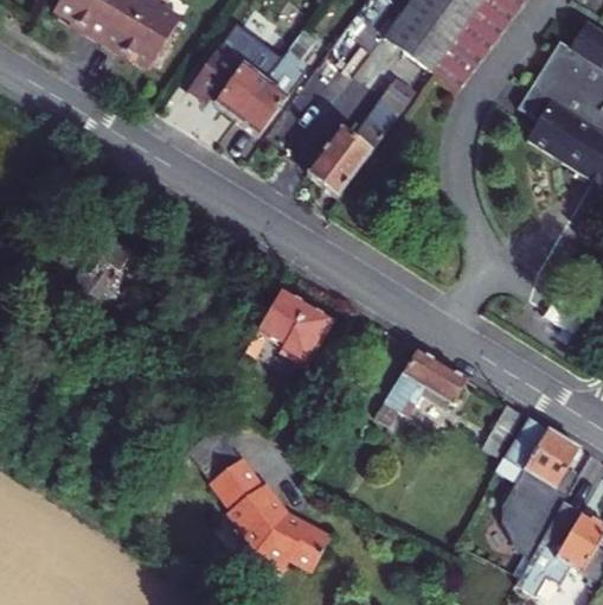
[(89,32),(108,43),(133,0),(69,0),(63,10),(91,27),(89,32)]
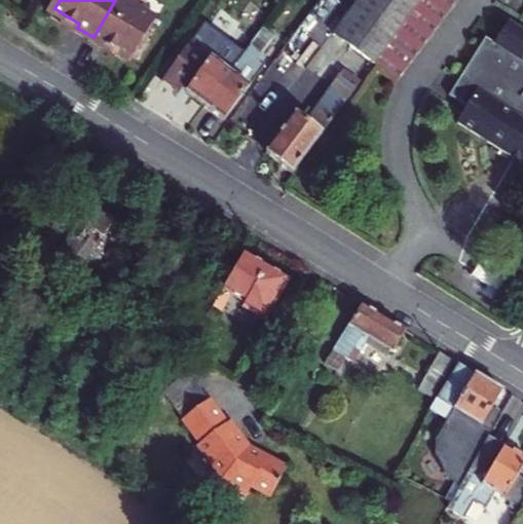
[(163,14),(138,0),(115,0),(94,37),(109,46),(112,42),(139,58),(163,14)]
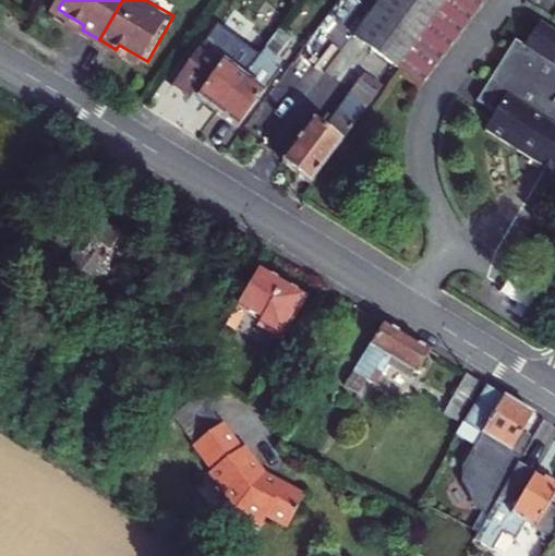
[(489,0),(381,0),(357,33),(424,84),(489,0)]
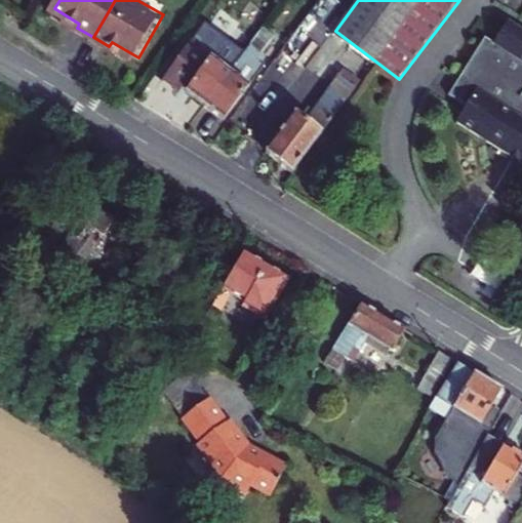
[(188,87),(206,102),(266,24),(267,24),(256,15),(223,61),(213,53),(188,87)]
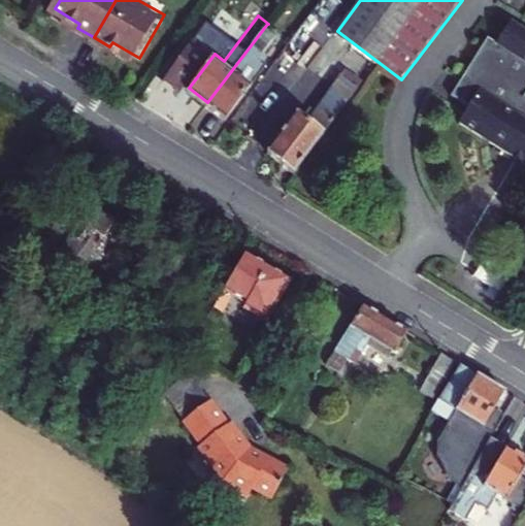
[(470,105),(460,122),(524,163),(524,28),(513,20),(498,42),(490,36),(453,94),(470,105)]
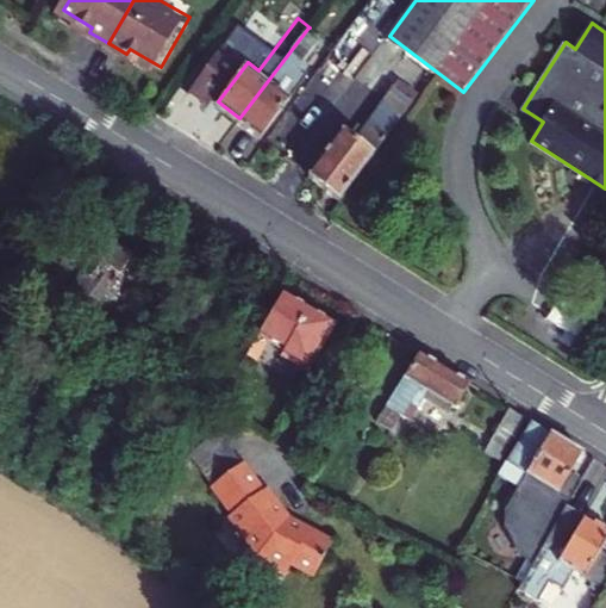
[(320,36),(310,28),(308,28),(239,118),(260,135),(307,73),(298,66),(320,36)]
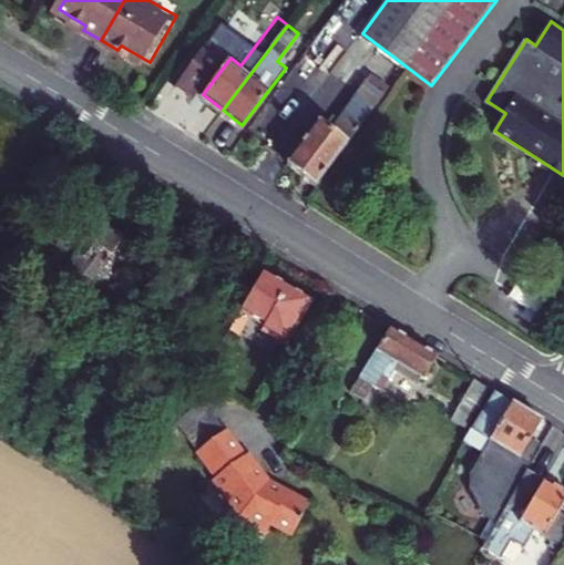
[(231,58),(208,40),(176,81),(196,96),(198,92),(203,94),(231,58)]
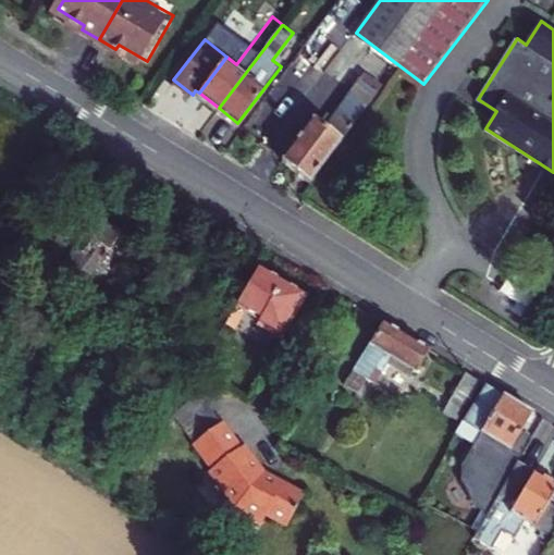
[(311,181),(379,91),(364,78),(329,124),(316,116),(284,158),(311,181)]
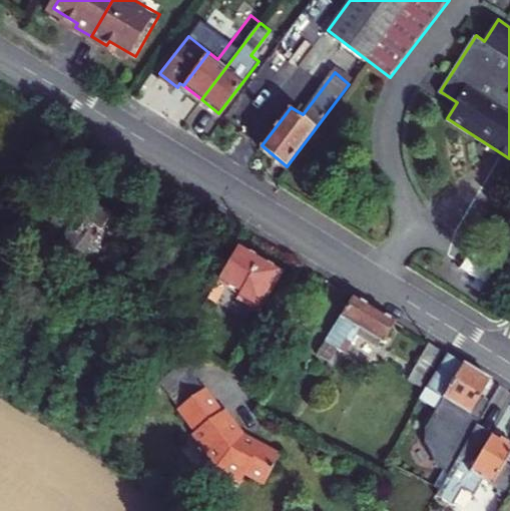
[(55,252),(80,261),(92,223),(68,215),(55,252)]
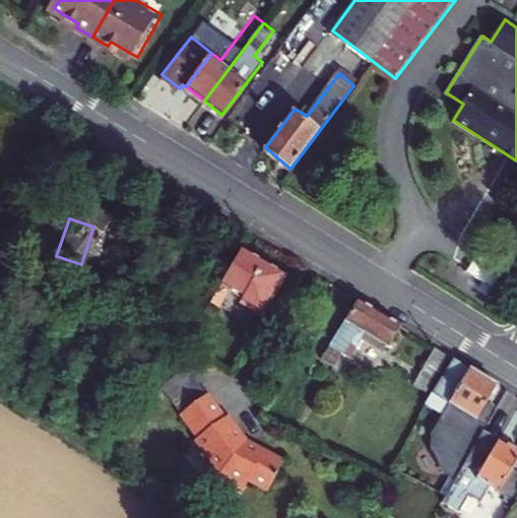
[(285,273),(243,245),(221,281),(242,295),(241,298),(261,311),(285,273)]
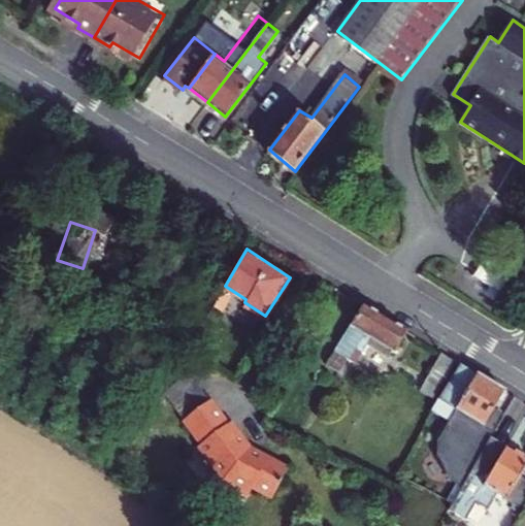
[(405,329),(361,301),(325,362),(338,370),(362,331),(392,350),(405,329)]
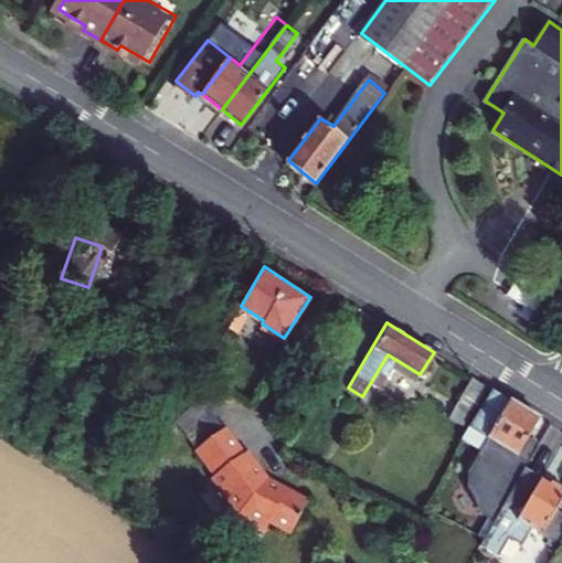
[(486,384),(473,376),(451,414),(464,423),(486,384)]
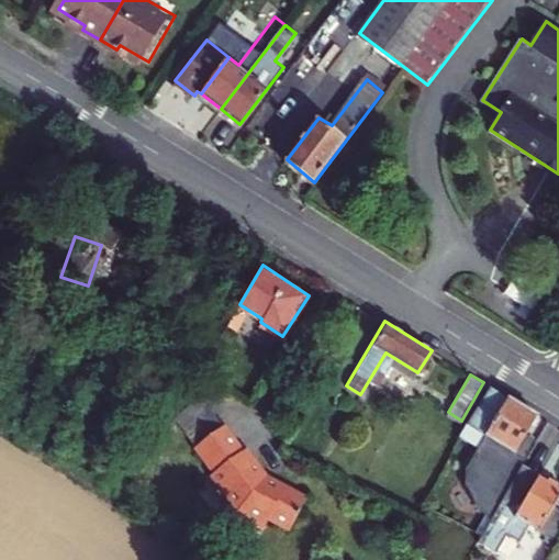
[(536,415),(488,385),(467,424),(484,436),(467,468),(469,485),(480,504),(492,516),(496,508),(522,463),(535,441),(525,436),(536,415)]
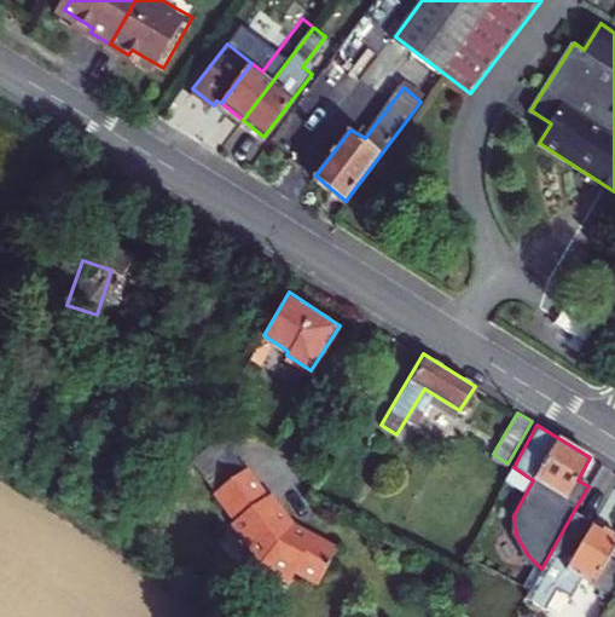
[(216,486),(248,465),(224,431),(193,453),(216,486)]
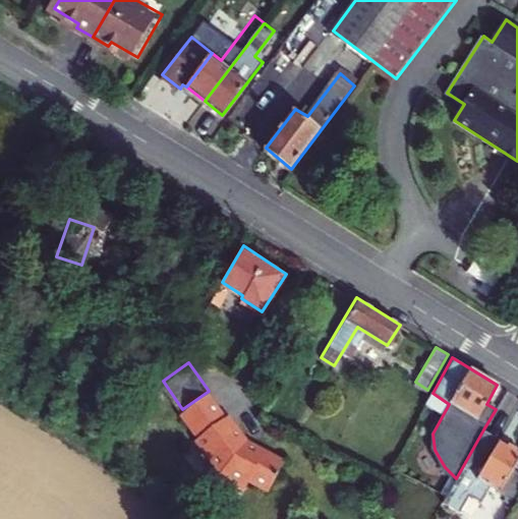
[(284,458),(247,439),(229,412),(226,414),(209,391),(182,409),(199,434),(196,437),(220,469),(223,471),(223,472),(245,484),(249,477),(269,487),(284,458)]
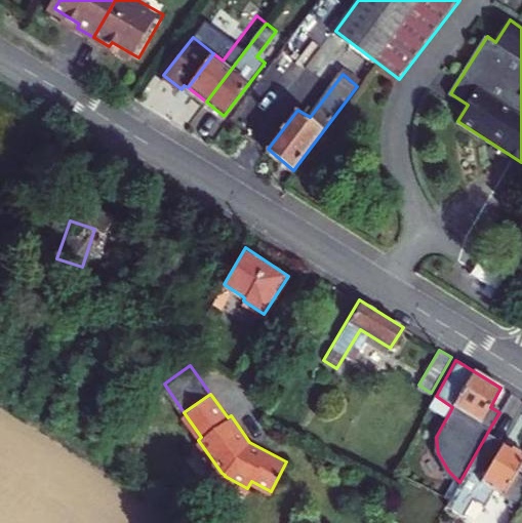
[(521,463),(521,453),(487,433),(464,475),(459,482),(449,499),(477,515),(493,489),(505,495),(521,463)]
